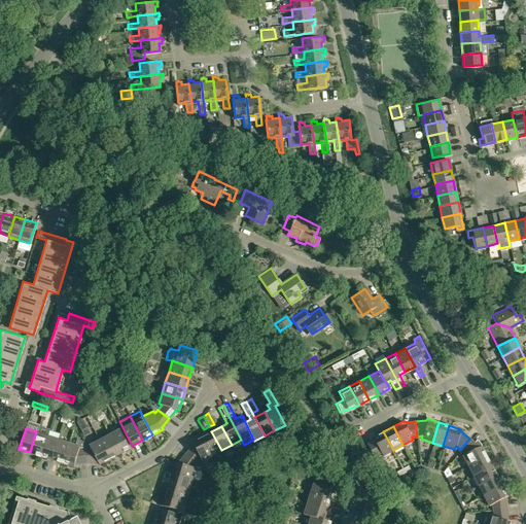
[(118,428),(109,433),(118,453),(129,447),(118,428)]
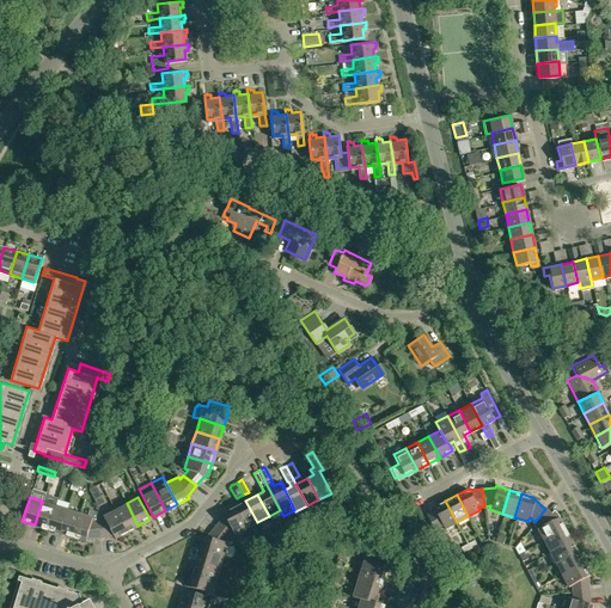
[(35,524),(47,528),(54,504),(42,501),(35,524)]
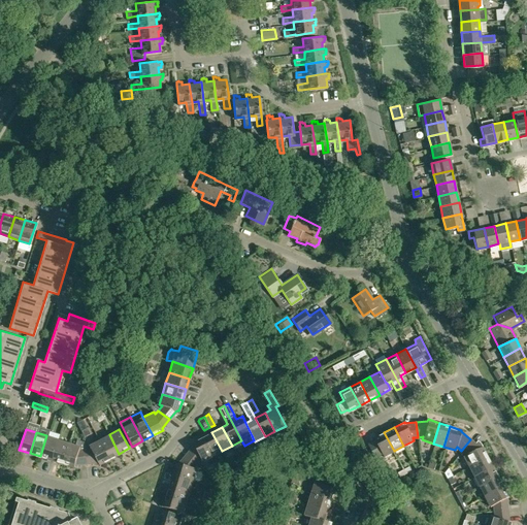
[(211,432),(202,437),(212,456),(222,451),(211,432)]
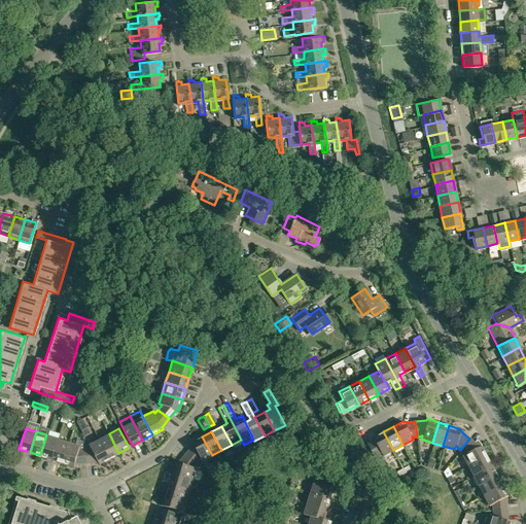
[(382,456),(393,450),(383,431),(373,437),(382,456)]
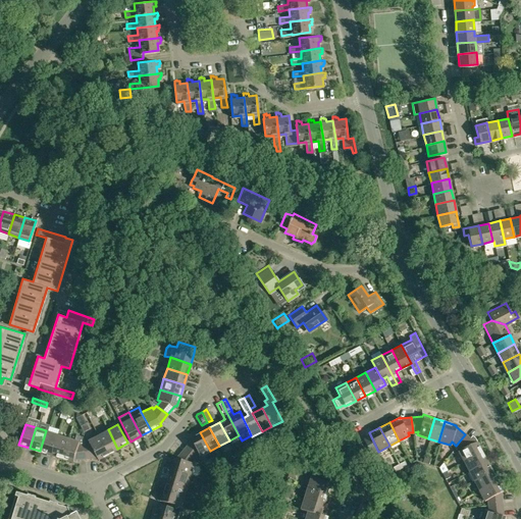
[(107,454),(117,449),(108,429),(98,434),(107,454)]
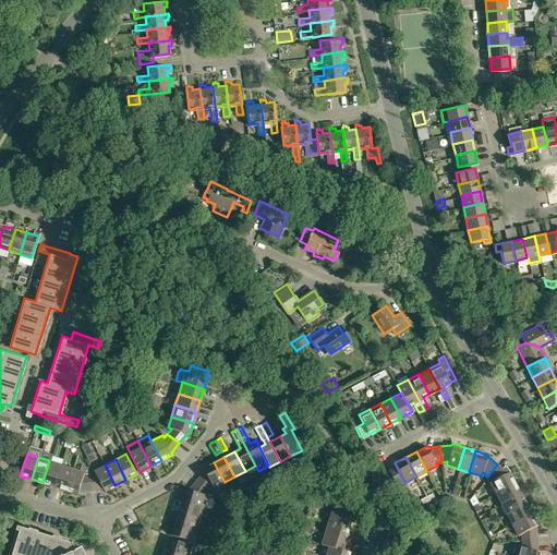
[(55,485),(61,465),(49,460),(43,482),(55,485)]
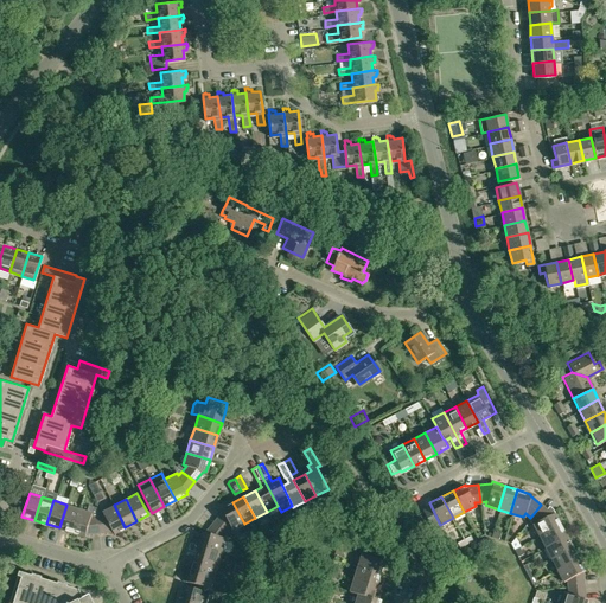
[(212,521),(225,532),(230,526),(231,530),(244,524),(233,502),(221,508),(222,511),(212,521)]
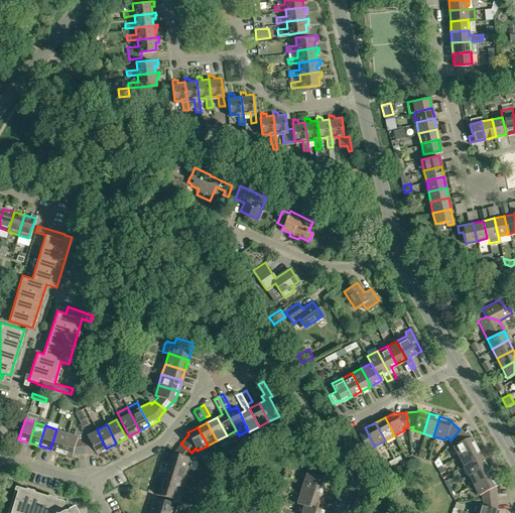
[(73,434),(67,432),(60,453),(72,456),(73,455),(84,454),(82,438),(82,430),(74,428),(73,434)]
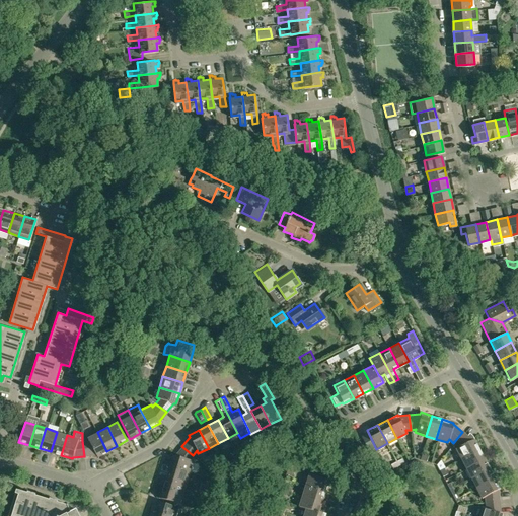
[(51,451),(61,455),(67,435),(57,432),(51,451)]
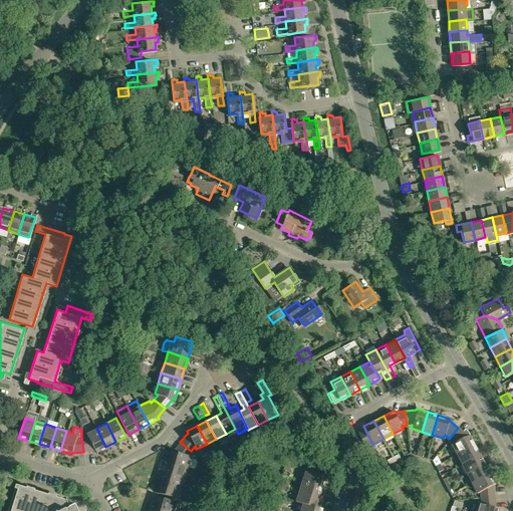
[(96,452),(105,447),(96,428),(86,434),(87,436),(81,437),(83,452),(95,450),(96,452)]
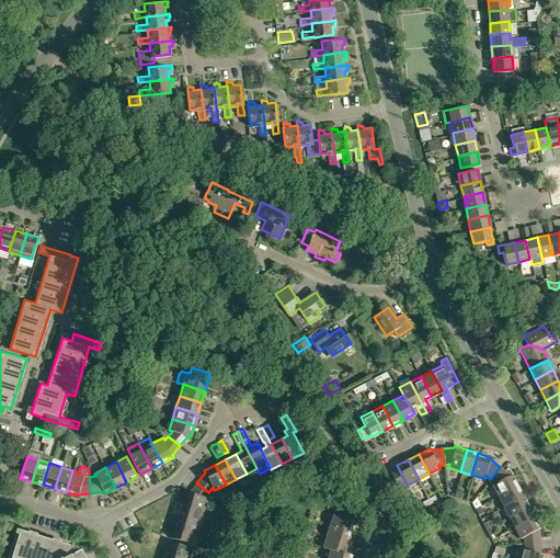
[(492,484),(498,496),(517,485),(512,474),(510,475),(500,467),(490,479),(494,482),(492,484)]
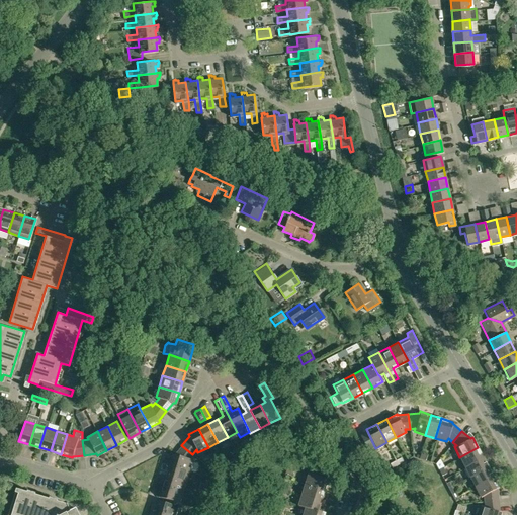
[(172,453),(169,464),(189,470),(189,468),(194,470),(195,469),(197,463),(196,461),(192,460),(192,459),(189,458),(192,454),(181,445),(174,454),(172,453)]
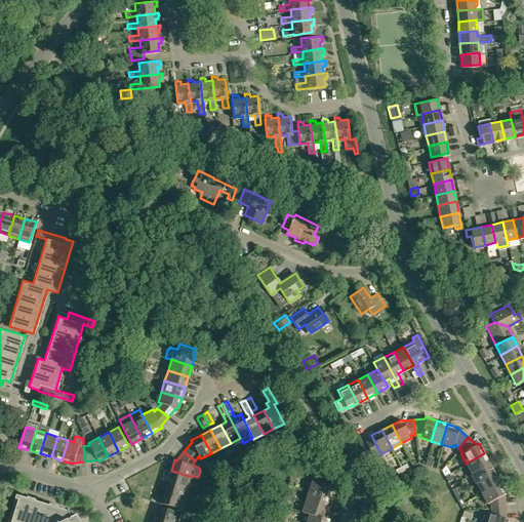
[(471,473),(489,464),(484,453),(466,464),(471,473)]
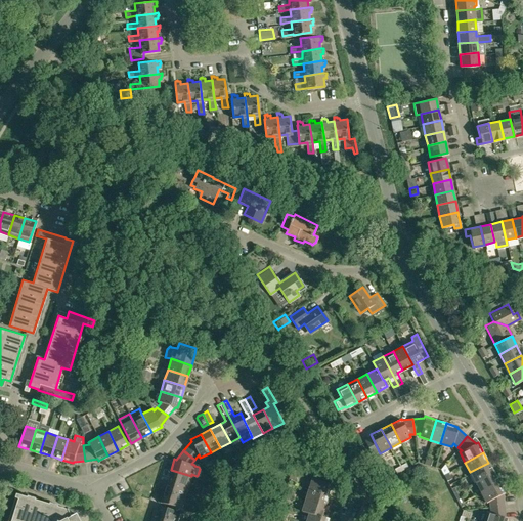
[(402,470),(399,465),(396,459),(392,462),(395,468),(394,468),(396,473),(402,470)]
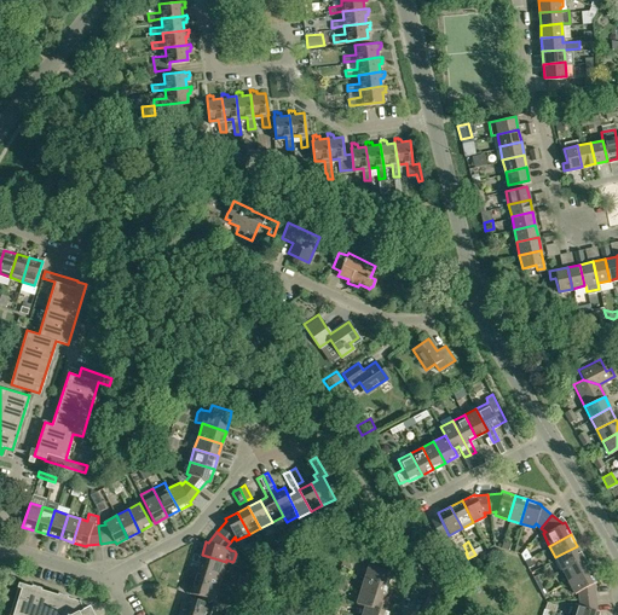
[(555,557),(561,569),(583,558),(577,546),(555,557)]
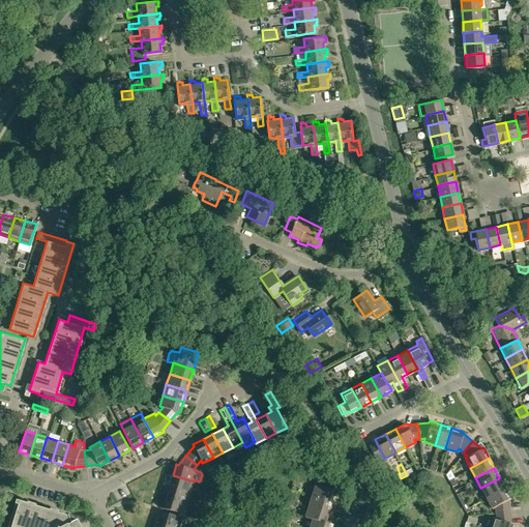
[(173,475),(169,486),(189,492),(194,481),(173,475)]
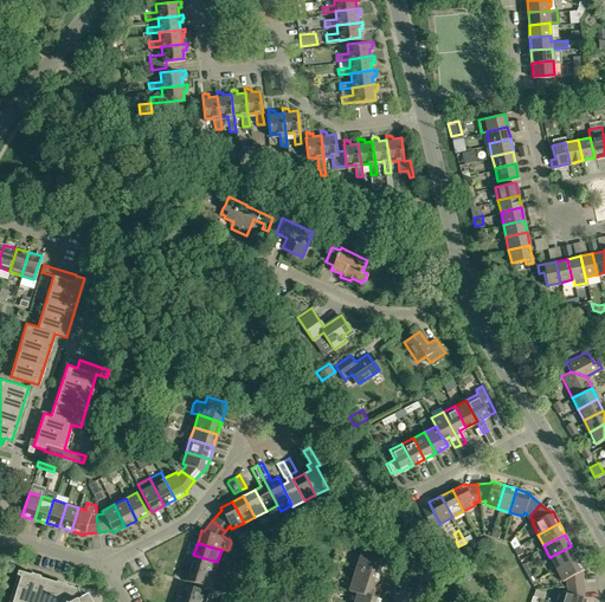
[(577,557),(571,547),(549,557),(553,564),(548,567),(551,570),(555,568),(555,569),(577,557)]
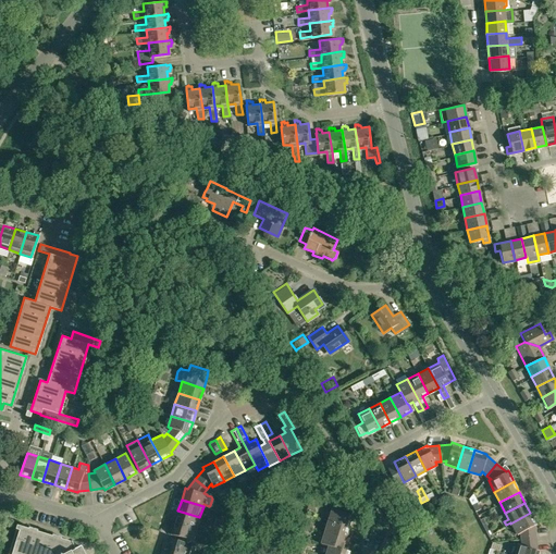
[(326,520),(348,527),(353,515),(331,508),(326,520)]
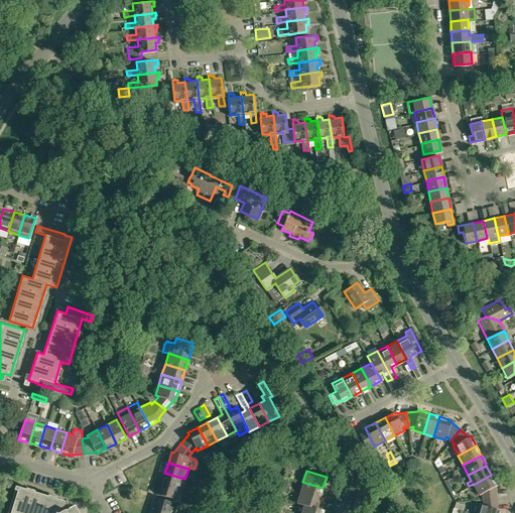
[(164,473),(161,484),(181,490),(184,479),(164,473)]
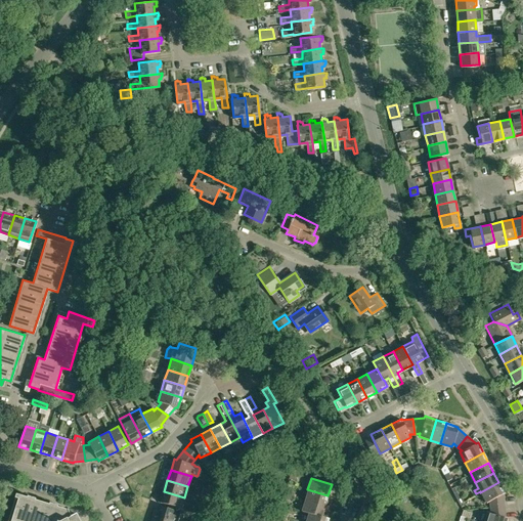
[(489,501),(490,507),(504,506),(503,493),(505,492),(498,482),(480,492),(485,502),(489,501)]
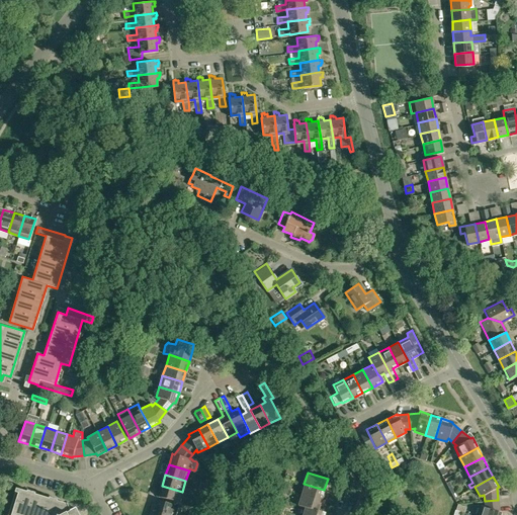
[(321,500),(324,490),(304,484),(300,494),(321,500)]
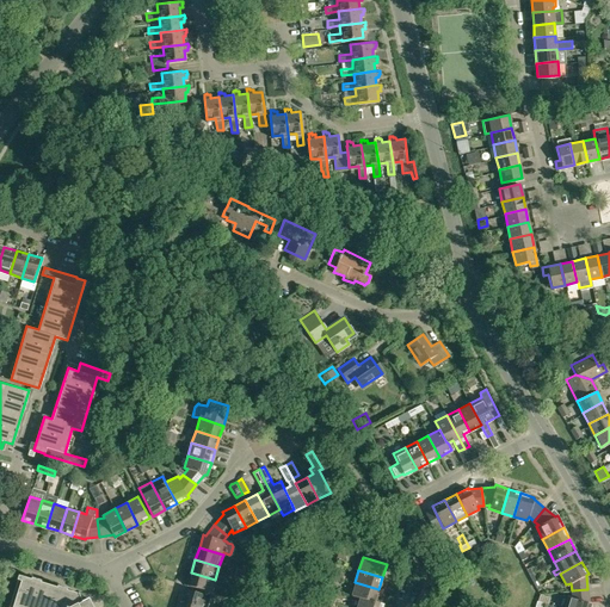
[(188,586),(211,593),(215,580),(191,573),(188,586)]
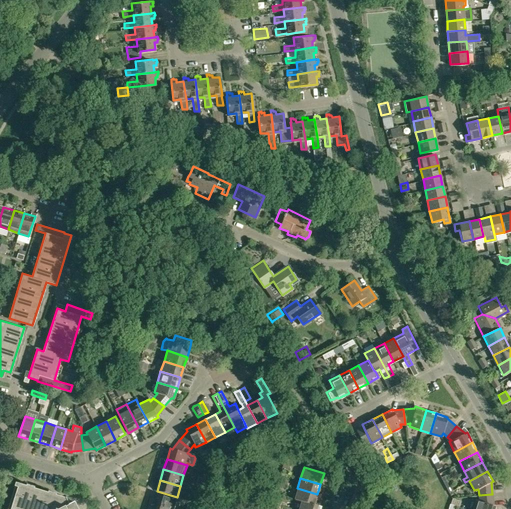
[(452,488),(451,486),(448,480),(443,482),(446,488),(448,491),(452,488)]
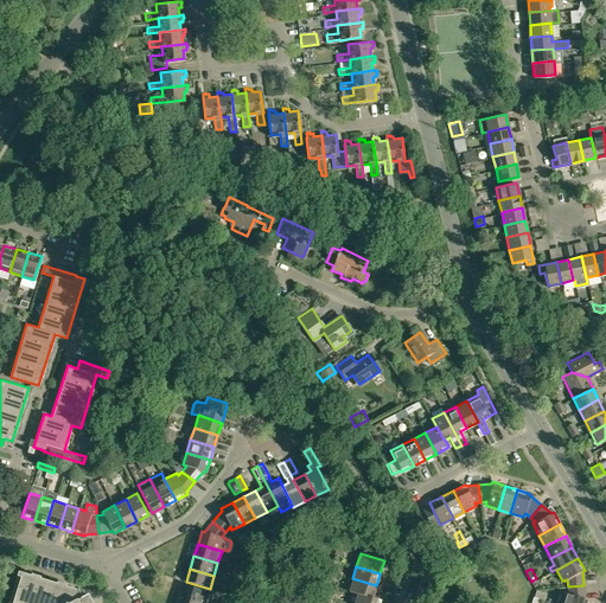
[(94,602),(89,594),(83,596),(78,589),(67,585),(67,584),(58,582),(57,583),(40,577),(40,576),(32,573),(32,575),(19,571),(18,576),(8,602),(94,602)]
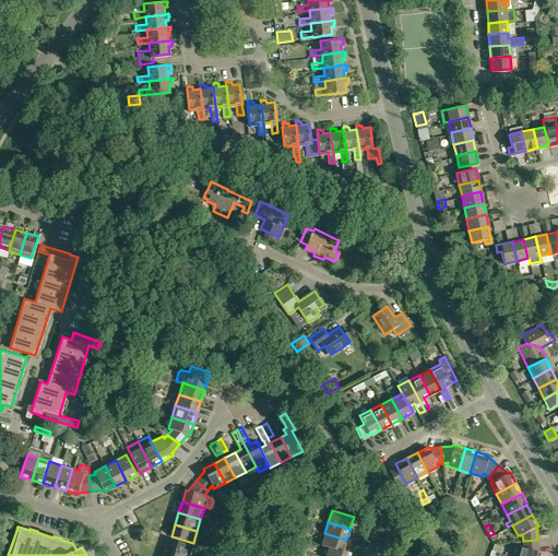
[(343,549),(346,540),(324,533),(321,545),(329,547),(343,551),(343,549)]
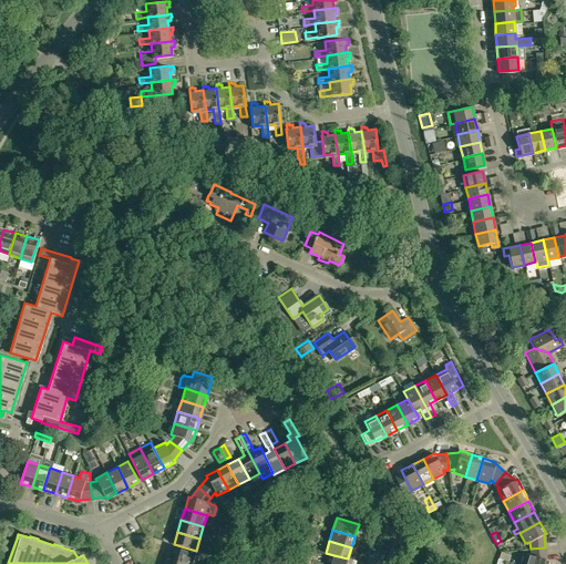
[(173,547),(170,560),(183,563),(191,563),(194,554),(173,547)]
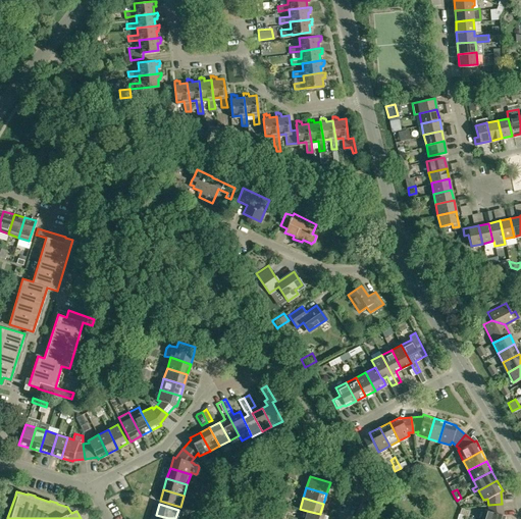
[(485,510),(481,518),(504,518),(505,516),(503,515),(502,504),(488,505),(488,511),(485,510)]
